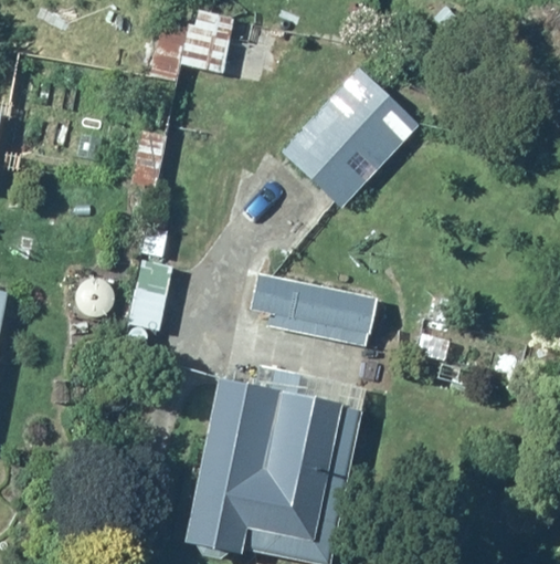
[(178,65),(260,86),(274,30),(198,9),(194,28),(187,25),(178,65)]
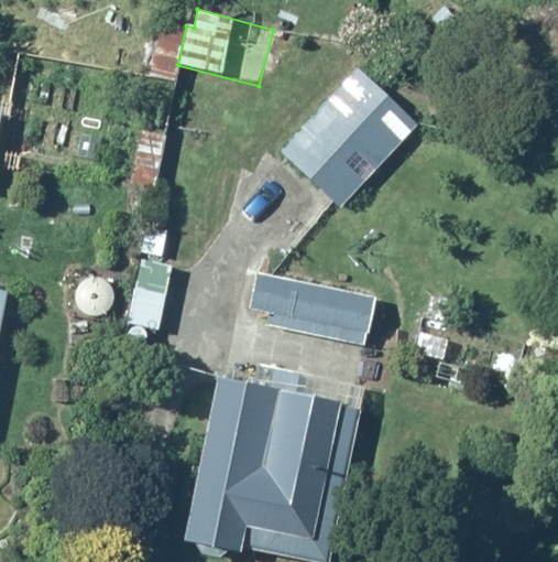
[(179,29),(159,24),(148,74),(168,79),(179,29)]
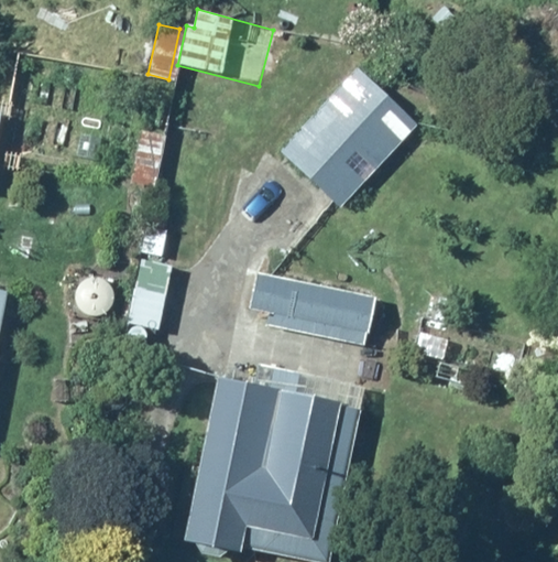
[(413,127),(356,68),(276,151),(339,211),(413,127)]
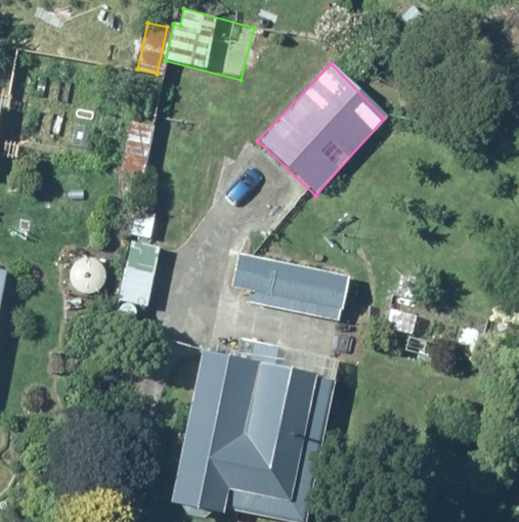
[(145,127),(125,124),(120,171),(140,174),(145,127)]
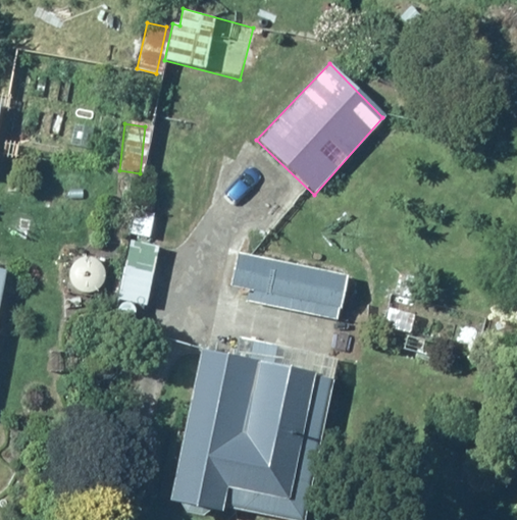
[(390,135),(391,135),(390,134),(390,133),(390,132),(390,131),(389,131),(389,130),(388,128),(386,128),(386,127),(385,127),(384,127),(383,127),(382,127),(381,127),(380,127),(379,127),(379,128),(378,128),(378,130),(377,130),(377,131),(376,131),(376,132),(376,133),(376,134),(376,135),(376,136),(376,137),(376,138),(377,138),(377,139),(378,139),(378,140),(379,140),(379,141),(380,141),(381,141),(382,141),(383,141),(384,141),(385,141),(386,141),(386,140),(388,140),(389,139),(389,138),(390,138),(390,137),(390,136),(390,135)]
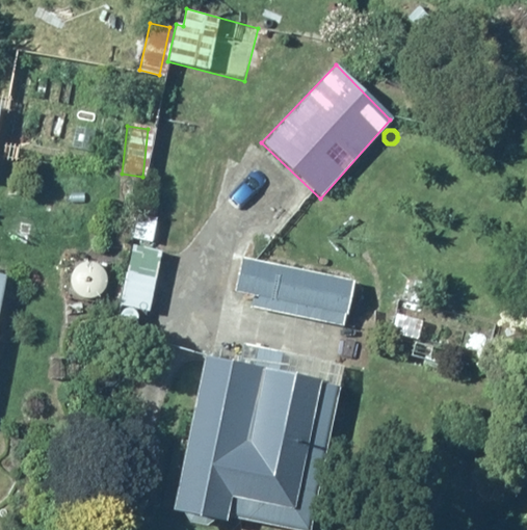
[(139,189),(124,186),(117,230),(131,232),(139,189)]
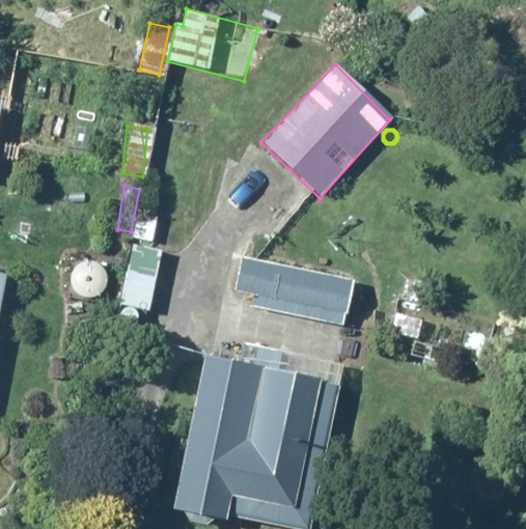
[(351,279),(240,257),(232,293),(249,296),(248,306),(343,326),(351,279)]
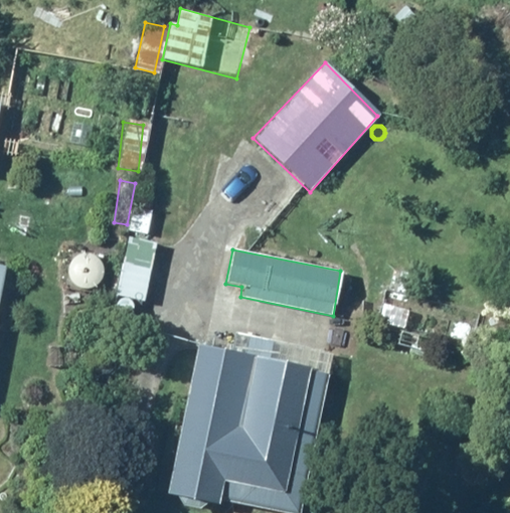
[(150,268),(124,263),(115,296),(144,301),(150,268)]
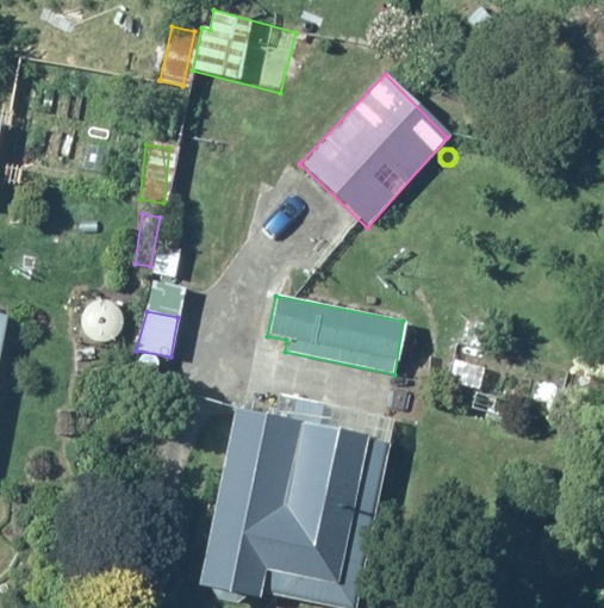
[(156,365),(156,364),(156,363),(156,361),(156,360),(155,359),(155,358),(154,358),(154,357),(153,357),(153,355),(151,355),(151,354),(150,354),(149,354),(148,354),(147,353),(145,353),(144,353),(144,354),(143,354),(142,354),(141,354),(141,355),(139,355),(138,357),(137,357),(137,358),(136,359),(136,360),(136,361),(135,361),(135,363),(135,364),(135,365),(135,366),(135,367),(136,367),(136,368),(136,370),(137,370),(137,371),(138,372),(139,373),(141,373),(141,374),(142,374),(143,374),(144,374),(144,376),(145,376),(147,374),(147,376),(148,374),(149,374),(150,374),(150,373),(151,373),(153,373),(153,372),(154,372),(154,371),(155,371),(155,370),(155,368),(156,368),(156,367),(156,366),(156,365)]
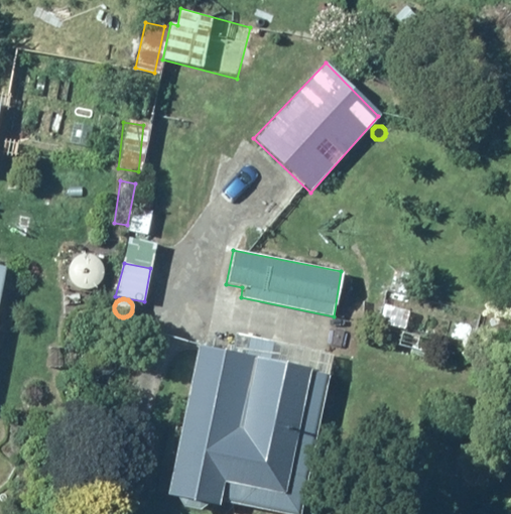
[(127,327),(128,327),(128,326),(127,326),(127,325),(127,324),(127,323),(127,322),(126,322),(126,320),(125,320),(125,319),(124,319),(124,318),(123,318),(123,317),(122,317),(121,317),(121,316),(120,316),(119,316),(118,316),(117,316),(116,316),(115,316),(115,317),(114,317),(113,317),(113,318),(112,318),(111,319),(111,320),(110,320),(110,322),(109,322),(109,323),(109,324),(109,325),(108,325),(108,326),(108,327),(109,327),(109,328),(109,329),(109,330),(109,331),(110,331),(110,332),(111,333),(111,334),(112,334),(113,334),(113,335),(114,335),(115,336),(116,336),(117,336),(118,336),(119,336),(120,336),(121,336),(122,335),(123,335),(124,334),(125,334),(125,333),(126,332),(126,331),(127,331),(127,330),(127,329),(127,328),(127,327)]
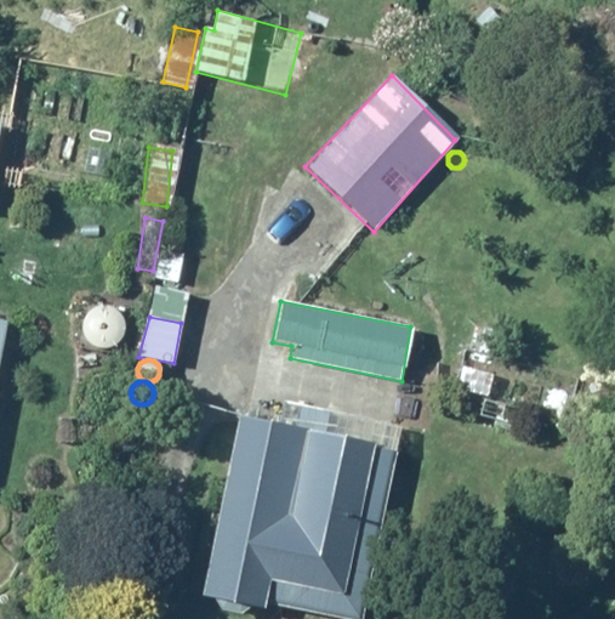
[(269,421),(238,415),(204,595),(272,611),(272,605),(351,618),(365,618),(398,452),(370,446),(374,421),(273,403),(269,421)]
